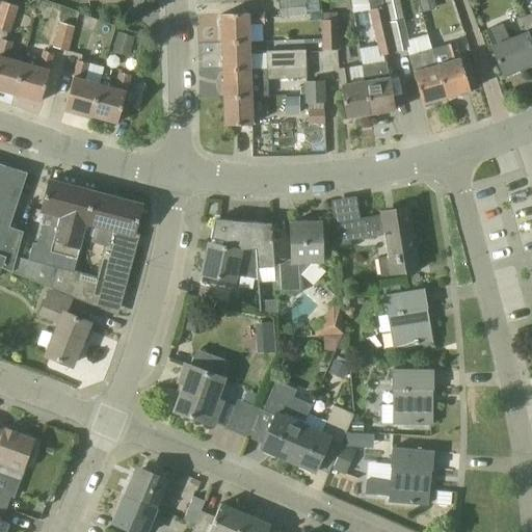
[(307,15),(307,14),(306,1),(304,0),(286,0),(280,0),(282,18),(307,15)]
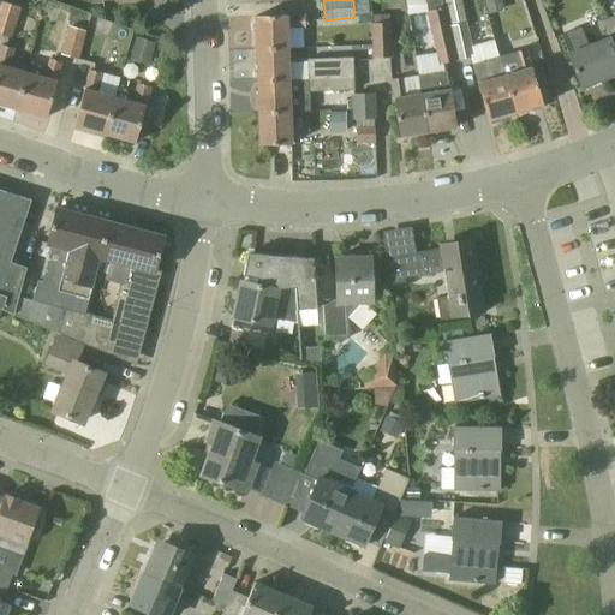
[(368,0),(364,0),(353,1),(354,16),(369,15),(368,0)]
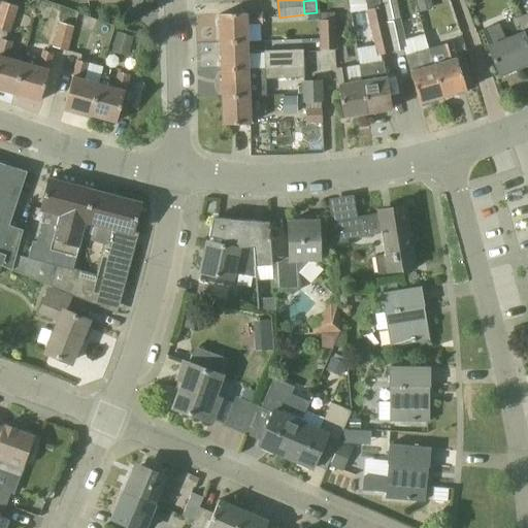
[(385,23),(378,0),(363,0),(376,55),(392,52),(385,23)]
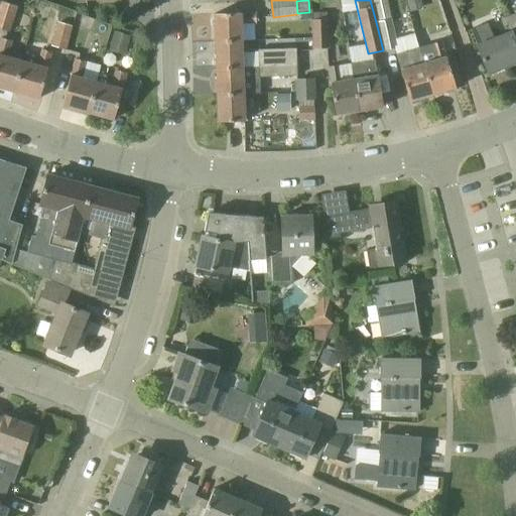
[(385,0),(373,0),(378,20),(390,18),(385,0)]
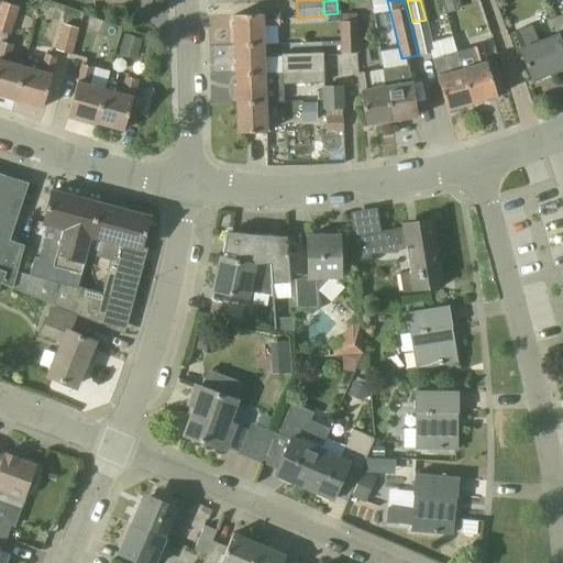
[(444,0),(448,12),(461,10),(457,0),(444,0)]
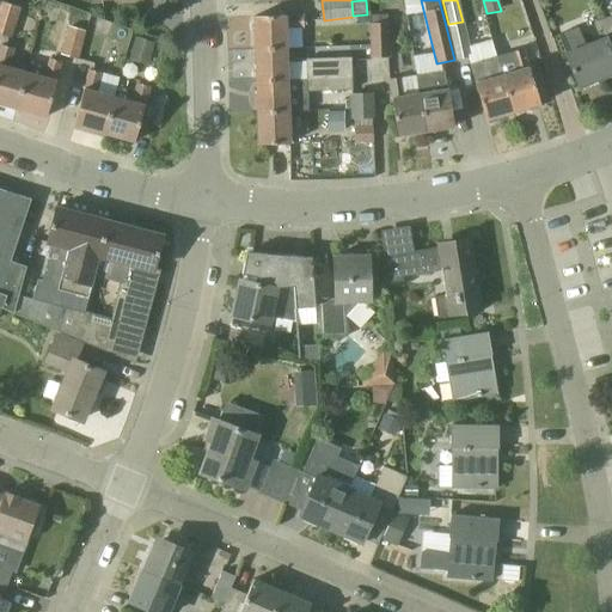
[(611,0),(601,0),(610,17),(611,14),(611,0)]
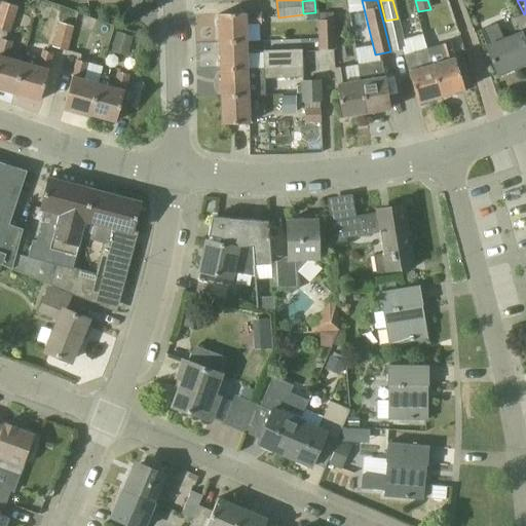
[(0,2),(0,29),(10,32),(19,7),(0,1),(0,2)]
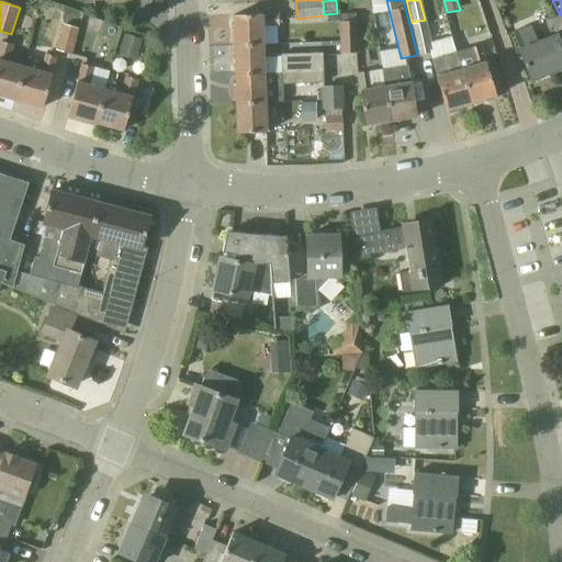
[(263,26),(279,25),(279,14),(234,15),(235,45),(263,44),(263,26)]
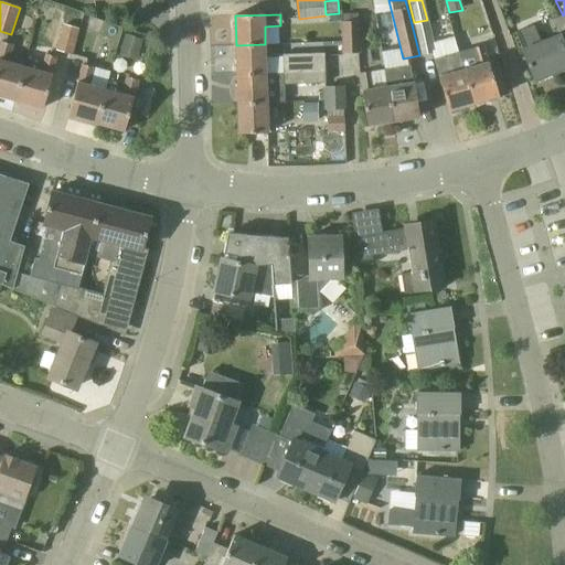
[(564,14),(553,20),(558,34),(541,42),(533,24),(515,32),(523,50),(536,81),(564,68),(564,48),(564,45),(564,44),(564,14)]
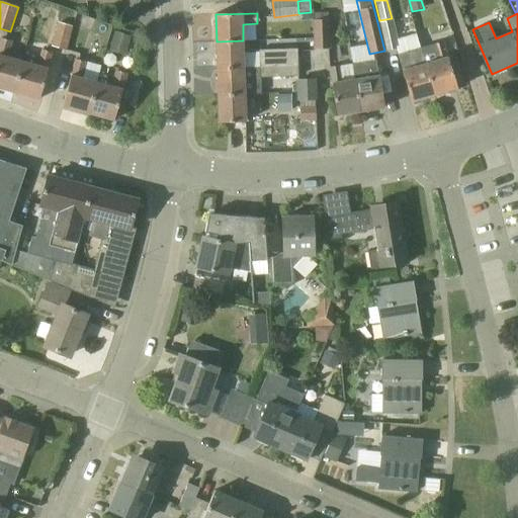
[(315,20),(312,20),(314,50),(329,49),(329,19),(315,20)]
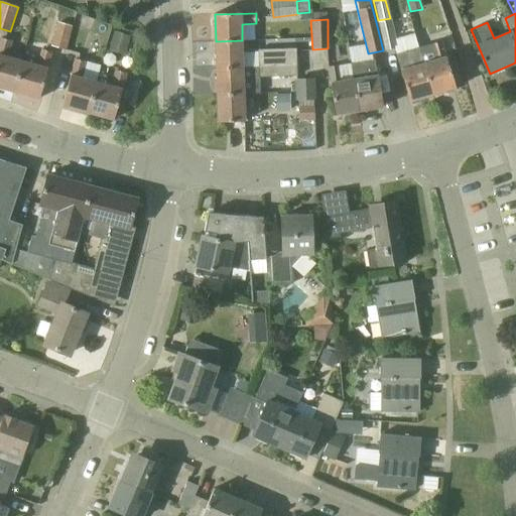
[(376,22),(383,50),(397,47),(390,19),(376,22)]
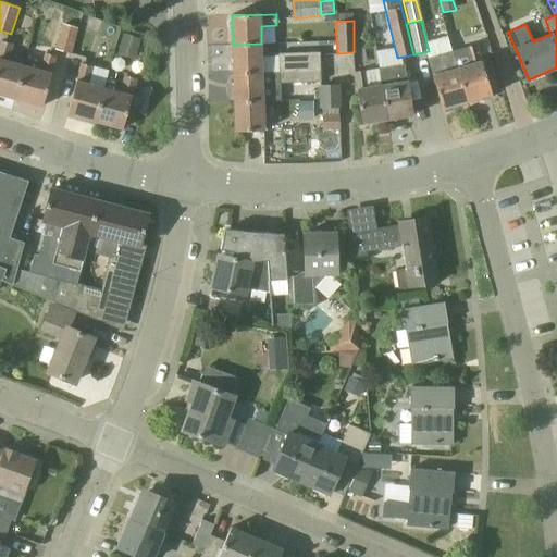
[(79,29),(61,23),(54,50),(72,56),(79,29)]
